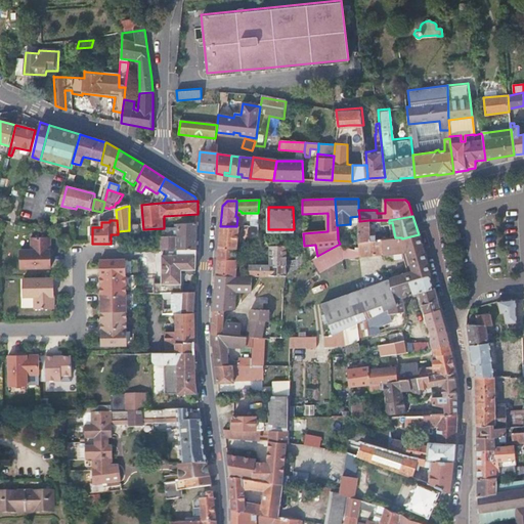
[(359,221),(359,243),(377,241),(376,236),(370,236),(369,220),(359,221)]
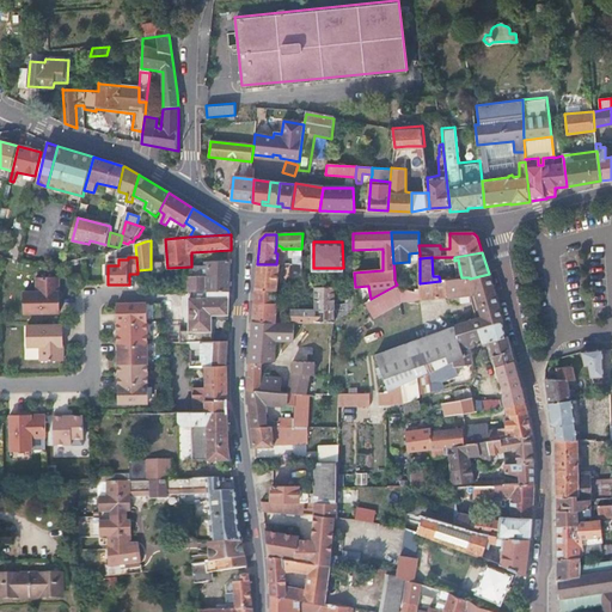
[(189,277),(189,293),(193,293),(230,293),(231,262),(206,263),(206,268),(208,268),(209,276),(189,277)]
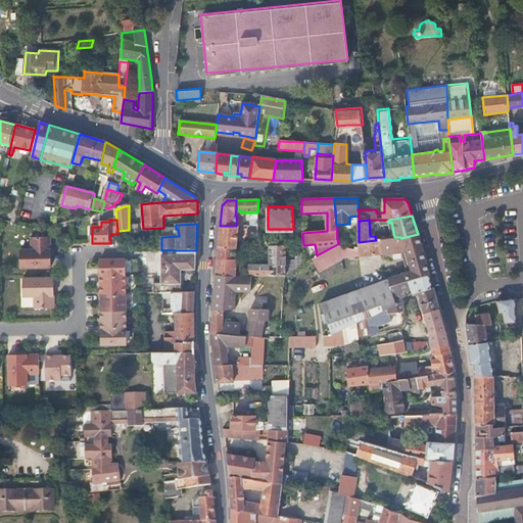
[(336,225),(337,234),(349,233),(348,224),(336,225)]
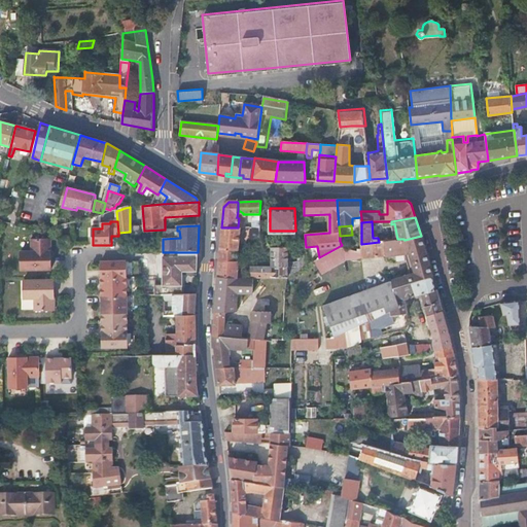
[(221,227),(220,251),(239,250),(240,227),(238,227),(221,227)]
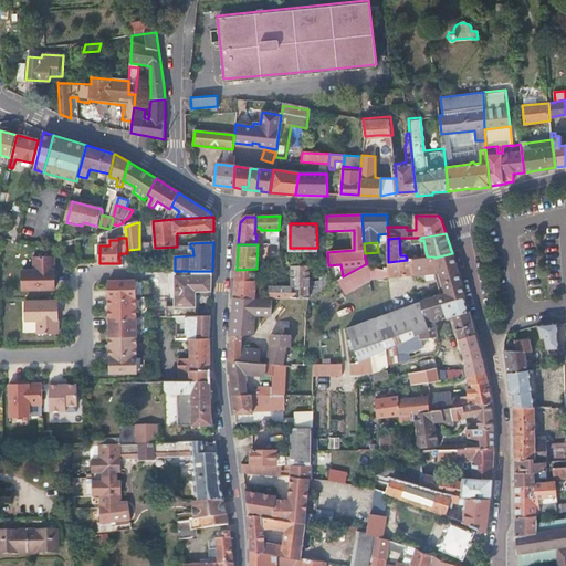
[(270,244),(269,269),(278,268),(278,263),(279,245),(273,245),(270,244)]
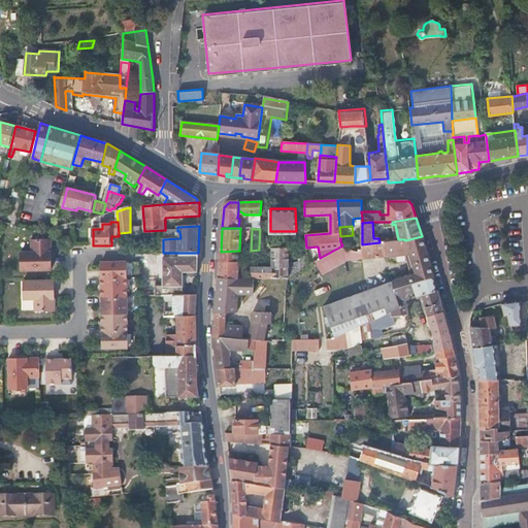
[(324,306),(335,338),(341,335),(347,333),(359,327),(369,322),(384,316),(400,306),(395,290),(409,284),(415,284),(433,278),(434,278),(422,236),(405,240),(404,239),(398,239),(387,241),(380,242),(362,244),(363,253),(342,245),(348,260),(363,257),(363,258),(387,256),(387,257),(405,255),(407,260),(413,259),(415,267),(410,268),(411,274),(393,282),(324,306)]
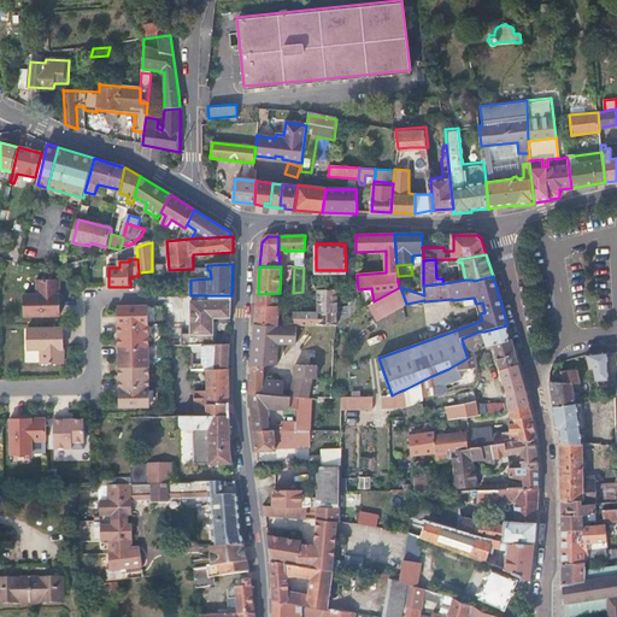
[(37,295),(25,295),(25,317),(62,317),(60,281),(37,281),(37,295)]
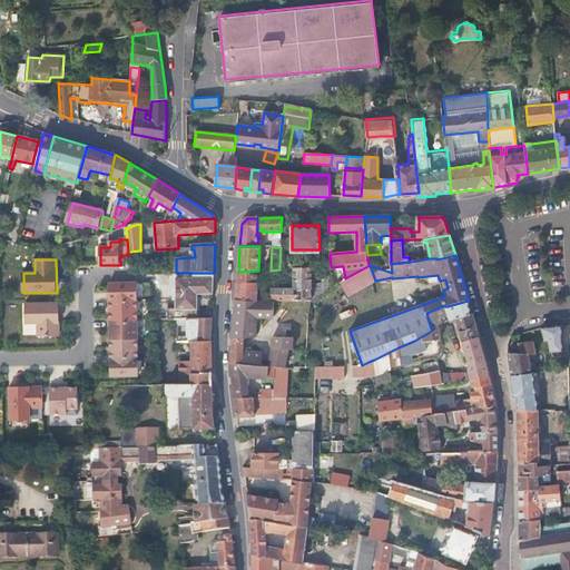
[(370,265),(392,273),(391,264),(367,261),(370,265)]
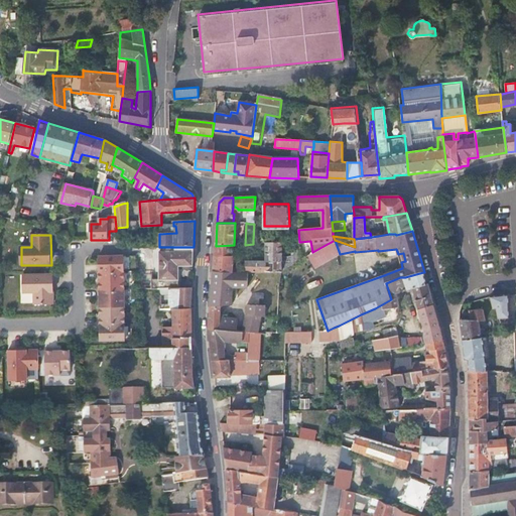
[(328,261),(340,254),(335,240),(312,252),(308,255),(315,268),(328,261)]
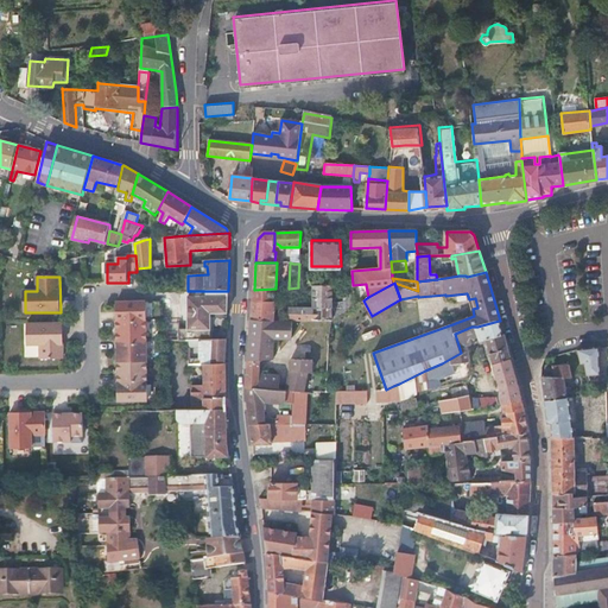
[(254,290),(251,320),(314,321),(331,321),(333,317),(333,286),(312,286),(312,309),(274,308),(276,289),(254,290)]
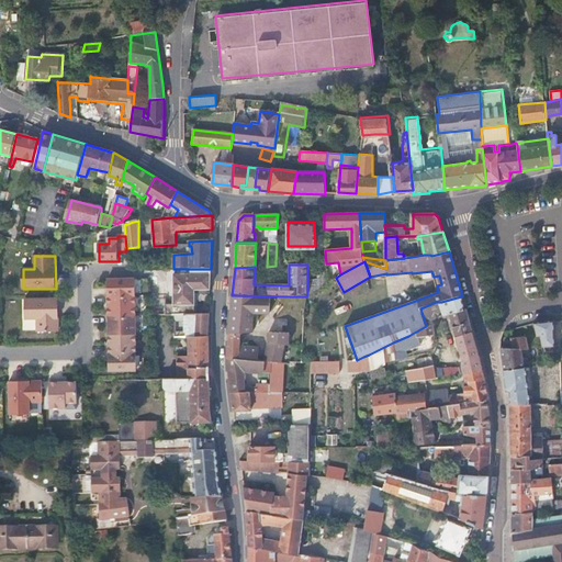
[(154,316),(184,315),(194,315),(195,295),(210,294),(211,273),(211,269),(177,269),(177,274),(175,274),(175,305),(167,306),(167,301),(153,301),(154,316)]
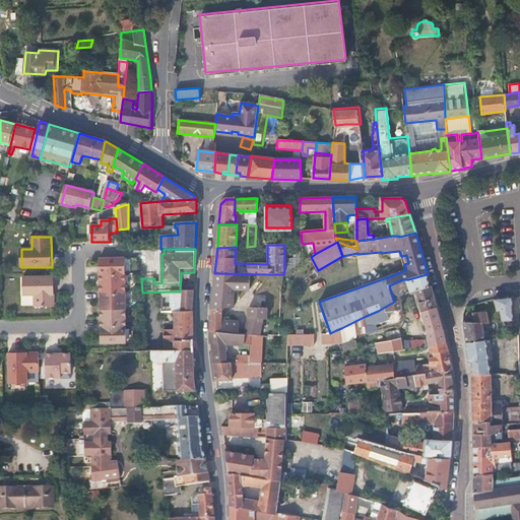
[(127,343),(125,259),(101,259),(102,344),(127,343)]
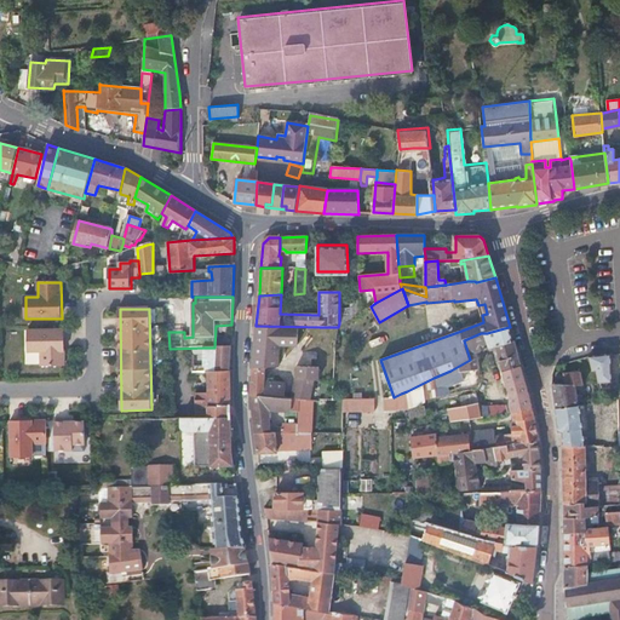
[(256,326),(251,396),(285,399),(286,386),(286,383),(267,380),(267,367),(279,365),(280,345),(304,345),(303,351),(297,352),(296,378),(293,386),(291,400),(313,401),(319,401),(320,399),(331,400),(334,350),(321,349),(320,349),(320,327),(256,326)]
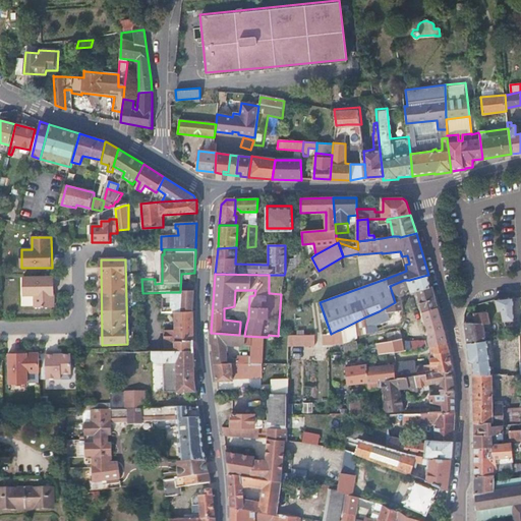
[(427,275),(409,280),(411,293),(416,291),(430,287),(427,275)]
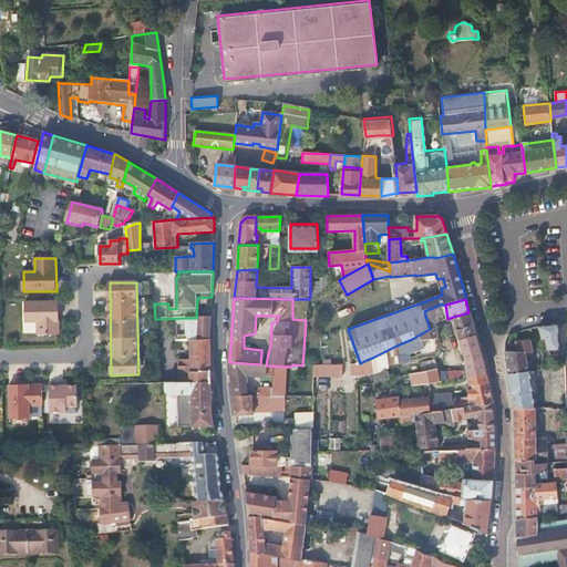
[(59,302),(26,303),(27,323),(38,323),(39,337),(60,336),(59,302)]
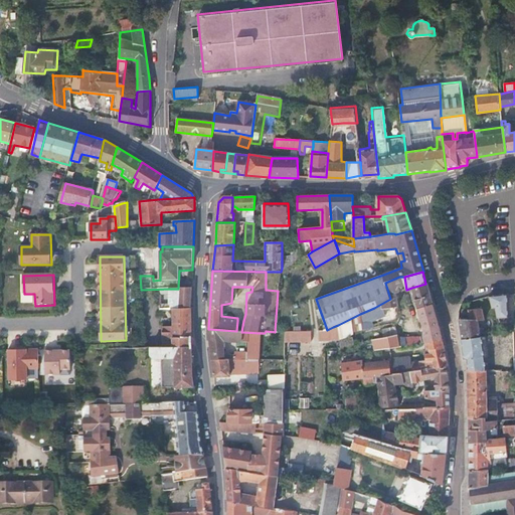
[(390,299),(374,308),(376,313),(383,309),(383,308),(397,307),(395,293),(406,290),(404,277),(399,277),(385,283),(390,299)]
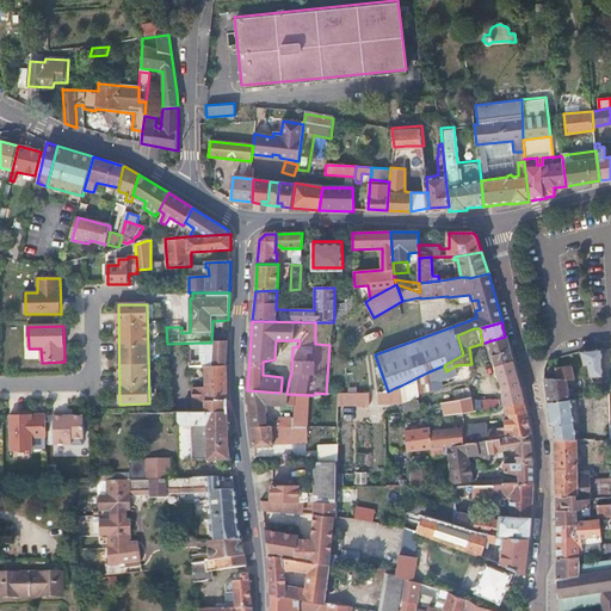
[(497,365),(514,363),(507,337),(505,337),(488,341),(497,365)]
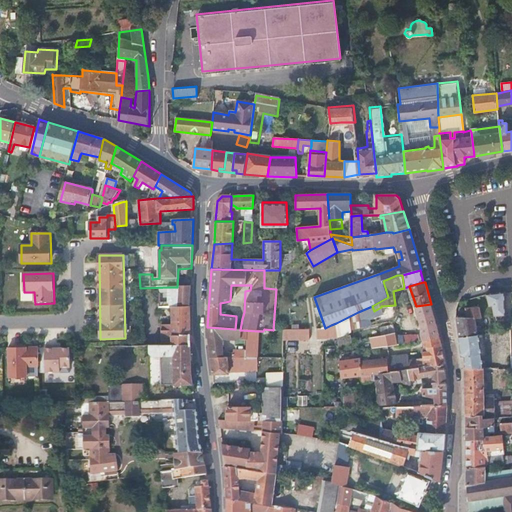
[(177,287),(168,287),(168,293),(168,295),(175,295),(176,298),(169,304),(169,308),(170,308),(190,306),(191,286),(177,287)]
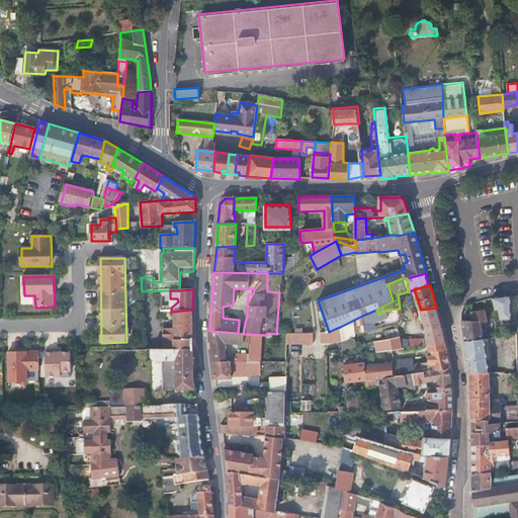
[(499,312),(500,320),(512,319),(511,296),(507,296),(492,298),(494,311),(499,310),(499,312)]
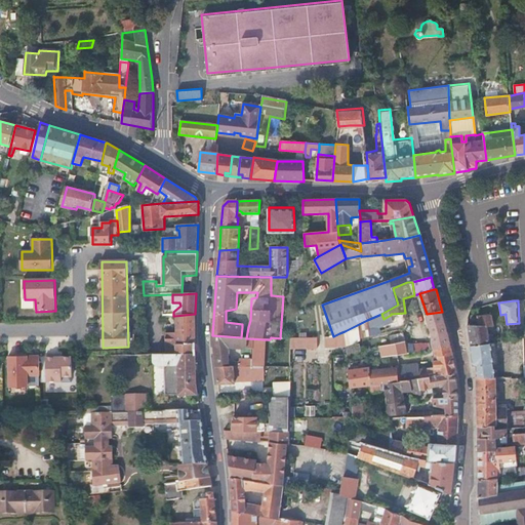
[(432,334),(449,335),(448,334),(442,312),(427,314),(432,334)]
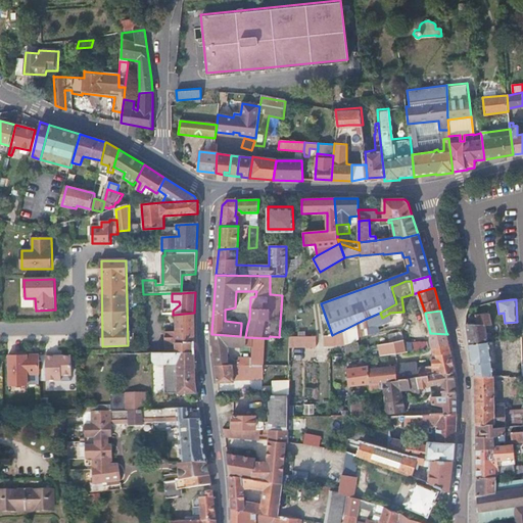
[(174,315),(175,333),(167,334),(167,343),(176,343),(195,343),(194,313),(174,315)]
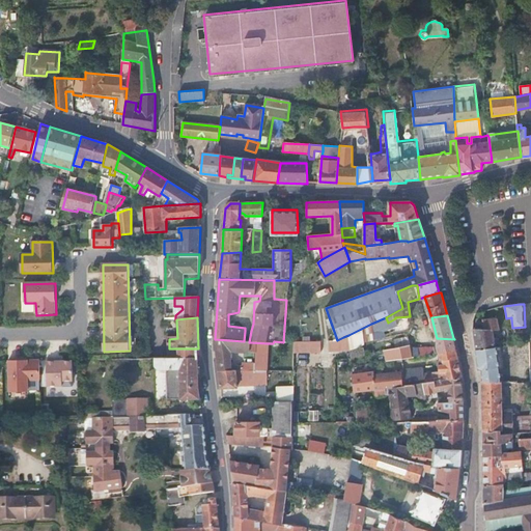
[(473,330),(475,351),(495,348),(493,330),(500,330),(499,320),(483,320),(480,330),(473,330)]
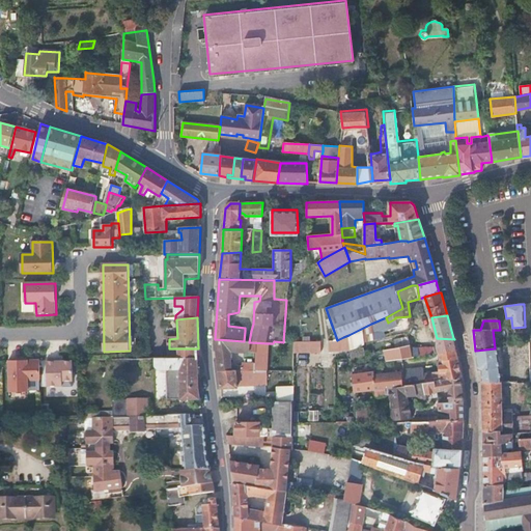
[(371,324),(361,329),(364,341),(374,339),(374,337),(371,324)]
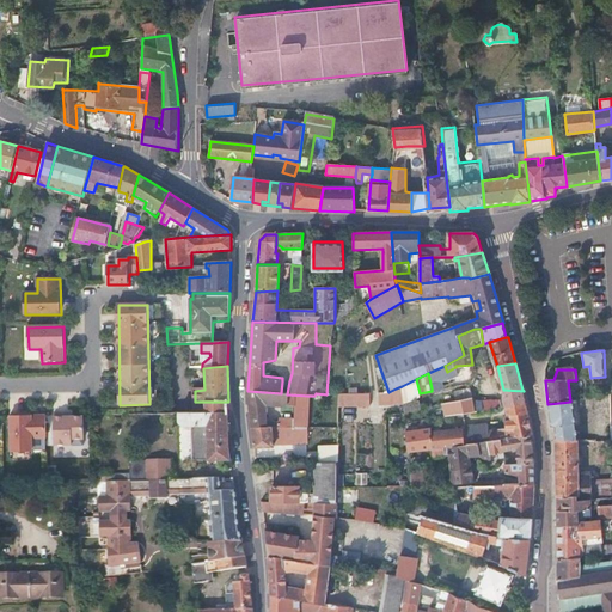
[(402,386),(402,396),(403,401),(420,393),(416,379),(402,386)]
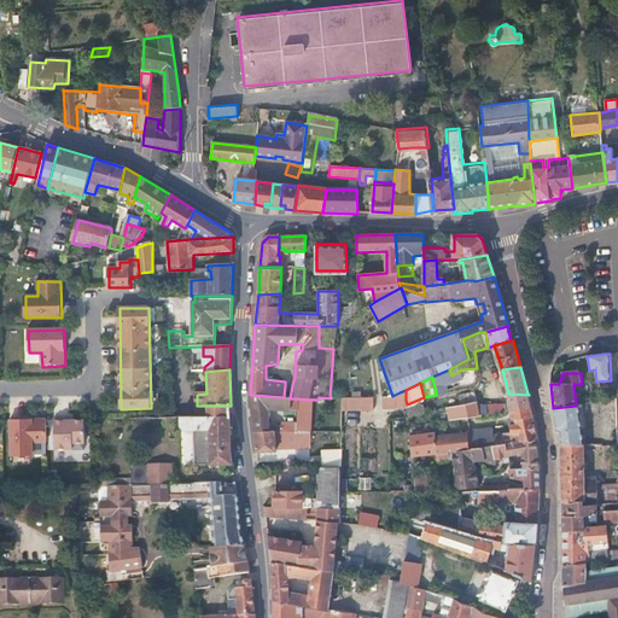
[(477,403),(476,392),(459,396),(460,406),(477,403)]
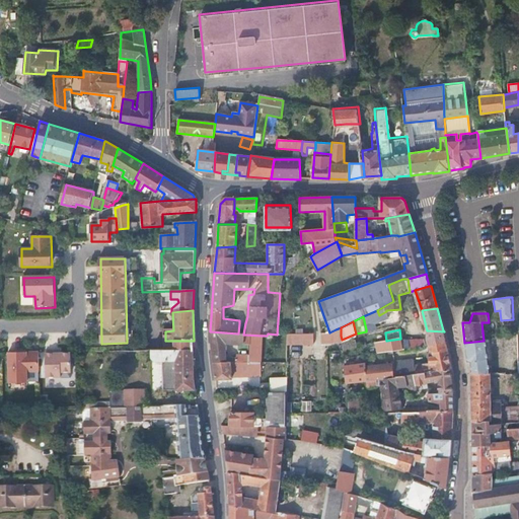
[(428,345),(445,341),(444,331),(427,330),(427,340),(423,340),(424,345),(428,345)]
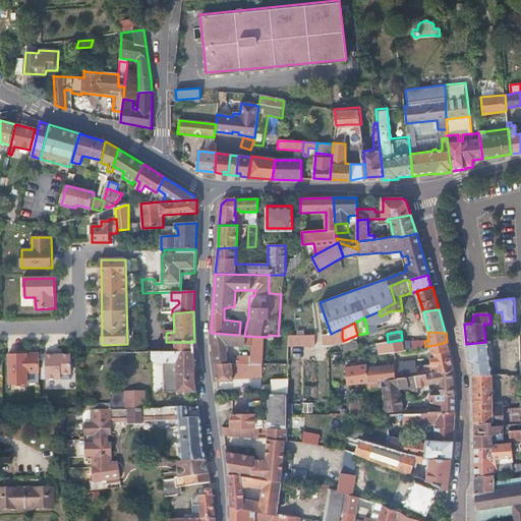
[(249,346),(249,364),(262,364),(263,337),(244,336),(239,335),(211,333),(214,364),(227,364),(227,345),(249,346)]
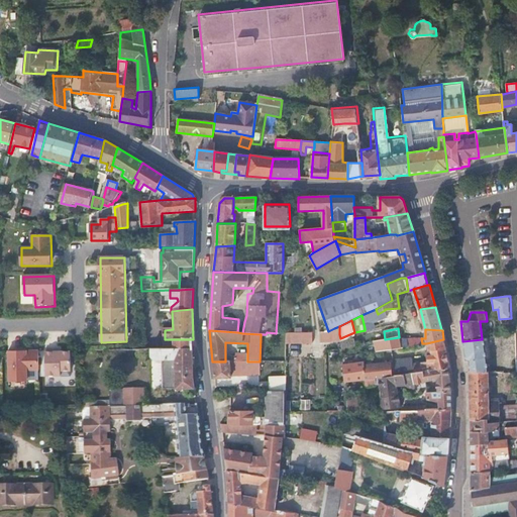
[(286,333),(286,342),(312,342),(312,332),(286,333)]
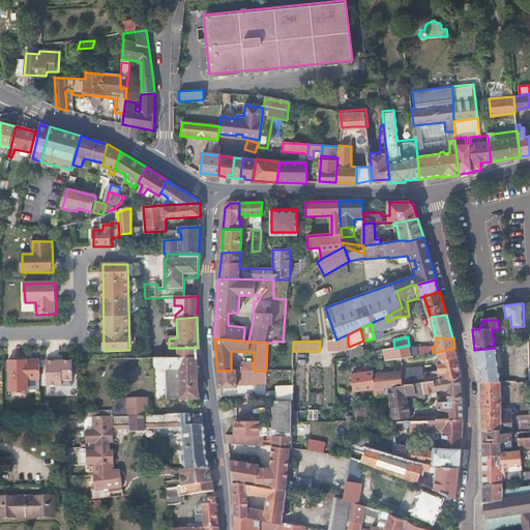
[(385,360),(399,358),(402,357),(411,356),(409,348),(409,346),(394,348),(384,350),(385,360)]
